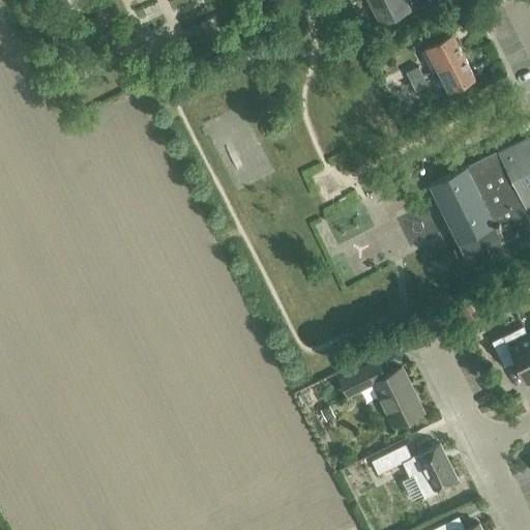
[(404,0),(365,0),(378,25),(409,9),(404,0)]
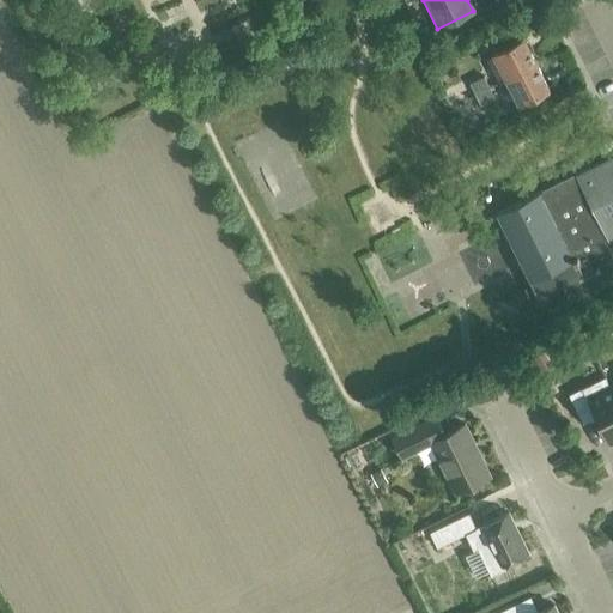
[(507,78),(535,64),(522,37),(492,52),(507,78)]
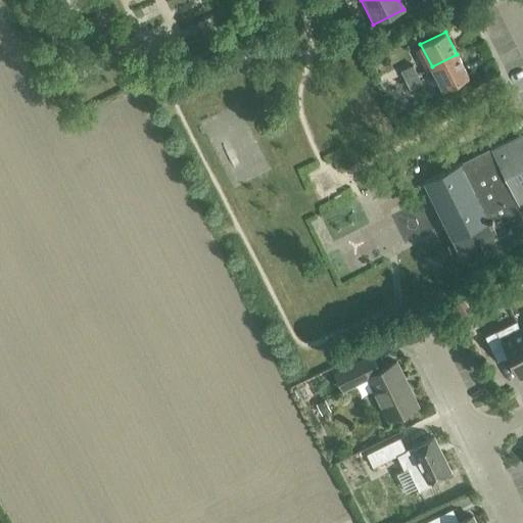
[(457,54),(432,66),(443,89),(469,77),(457,54)]
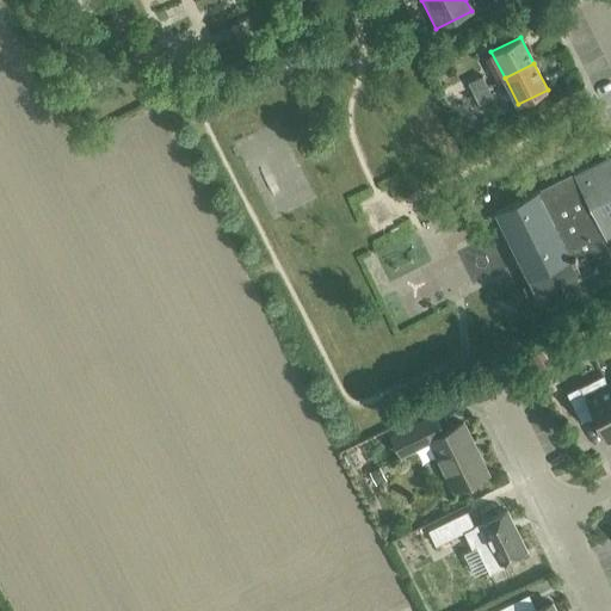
[(475,94),(487,87),(481,74),(468,81),(475,94)]
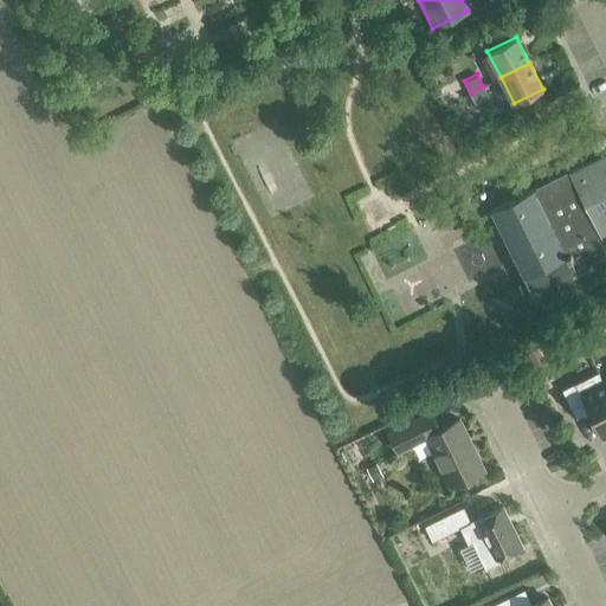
[(483,86),(471,94),(476,103),(489,97),(483,86)]
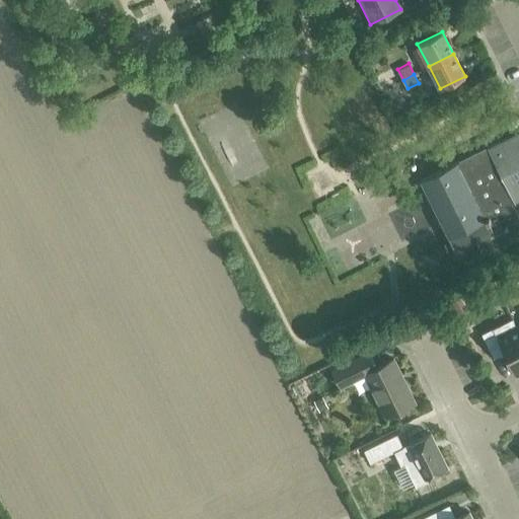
[(488,147),(516,202),(518,200),(518,134),(504,142),(502,139),(488,147)]
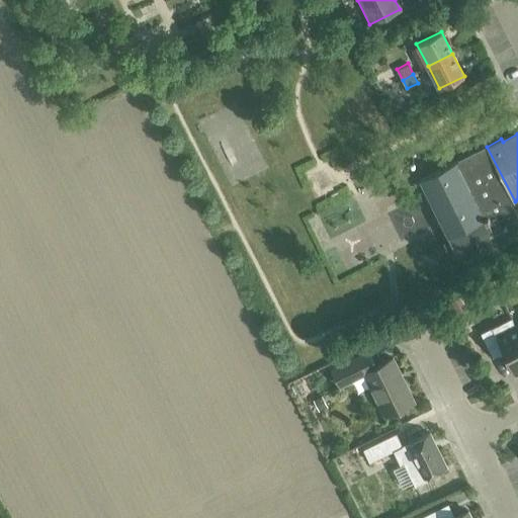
[(515,202),(515,201),(487,147),(420,180),(455,250),(475,240),(482,254),(517,236),(517,218),(511,204),(515,202)]
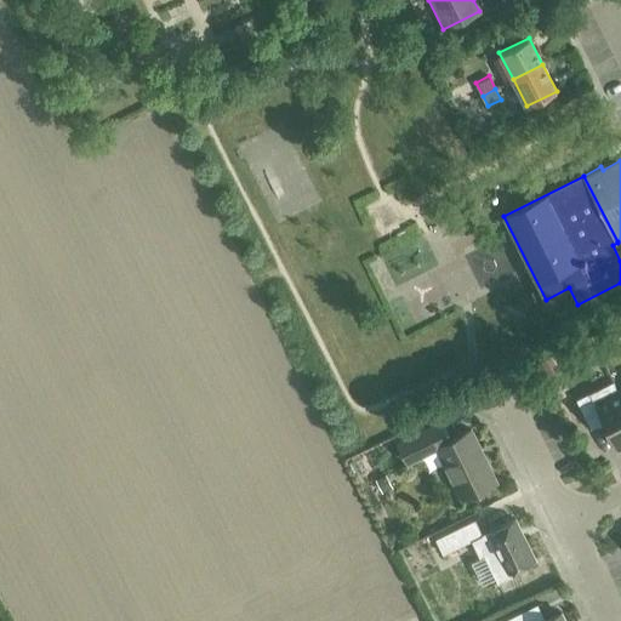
[(484,267),(516,252),(505,232),(474,248),(484,267)]
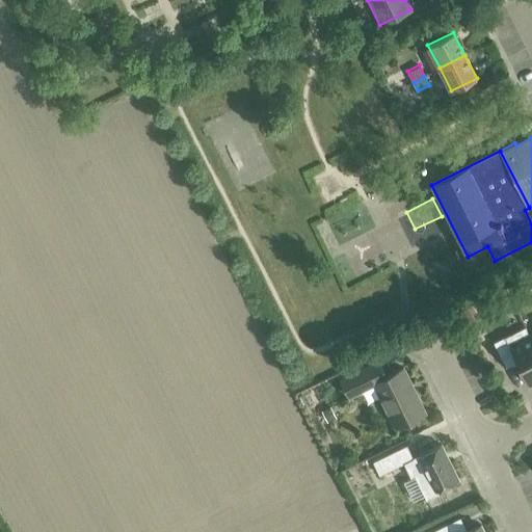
[(531,378),(531,340),(529,335),(525,326),(494,342),(505,366),(516,360),(528,381),(531,378)]
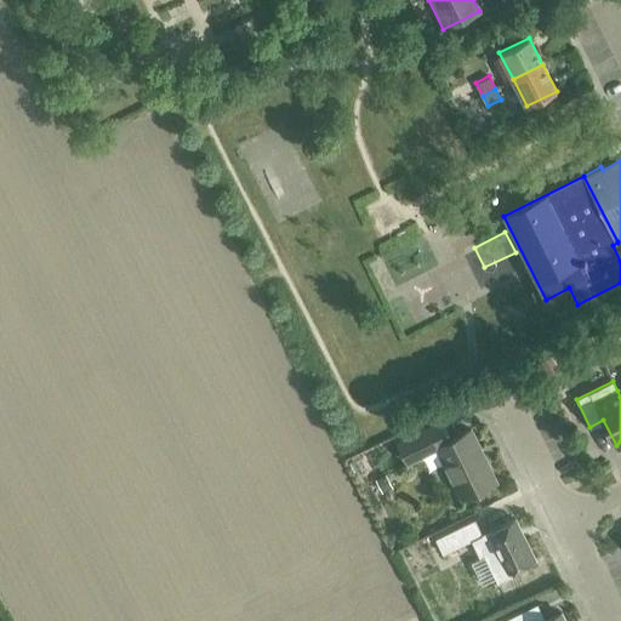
[(471,428),(450,438),(442,421),(398,442),(408,461),(437,446),(461,497),(496,480),(471,428)]
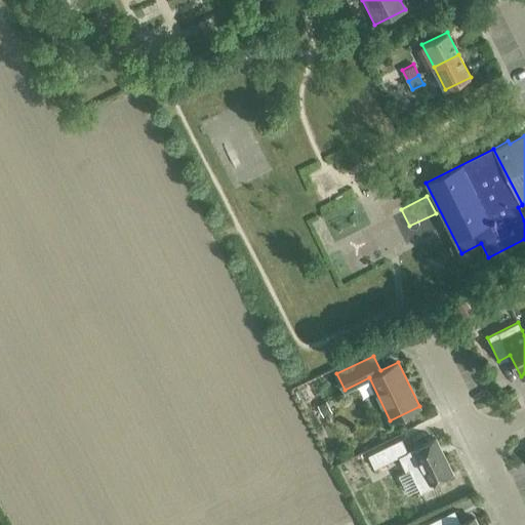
[(432,482),(452,472),(435,438),(407,451),(401,439),(368,454),(374,468),(398,455),(405,470),(408,469),(420,492),(434,486),(432,482)]
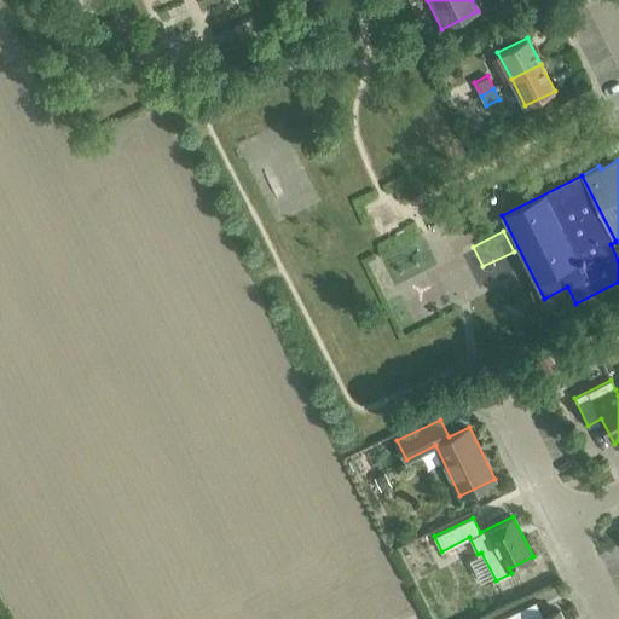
[(618,536),(608,542),(618,561),(618,560),(618,536)]
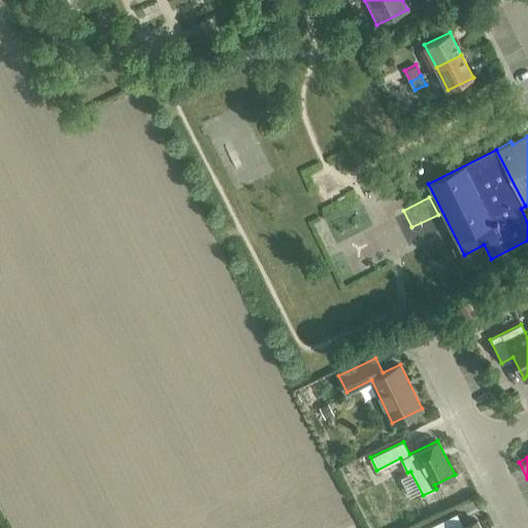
[(481,527),(476,520),(462,527),(456,515),(428,527),(481,527)]
